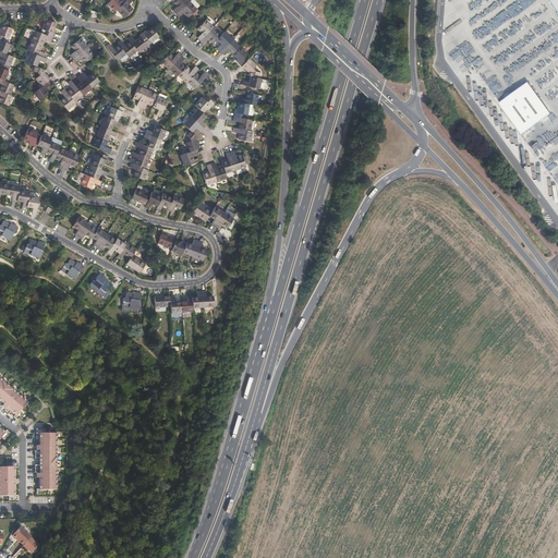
[(114,12),(117,10),(124,3),(121,0),(111,0),(107,4),(114,12)]
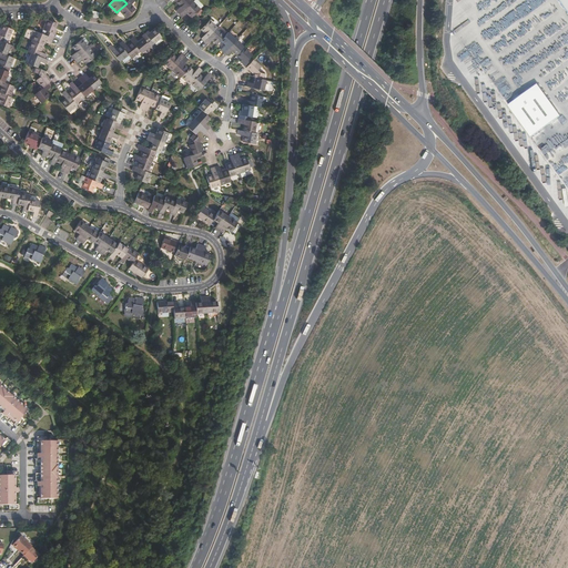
[(131,4),(135,0),(129,0),(127,3),(119,10),(127,18),(135,9),(131,4)]
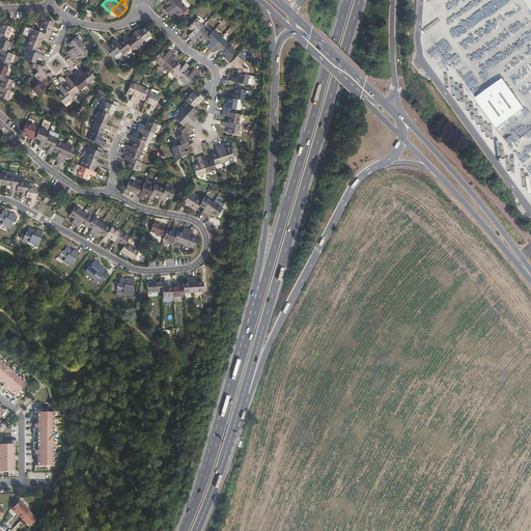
[(167,14),(180,1),(179,0),(166,0),(165,2),(168,6),(165,10),(167,14)]
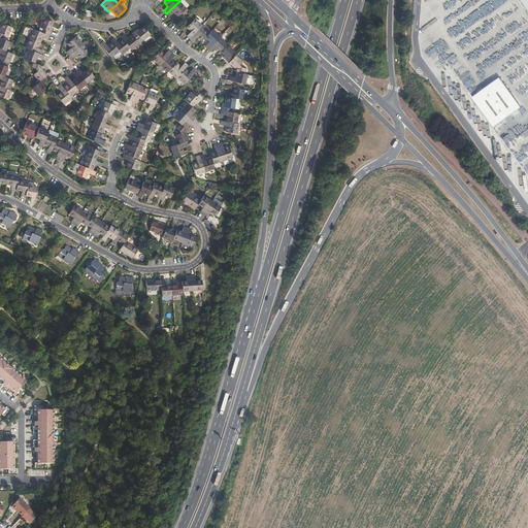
[(187,8),(179,1),(166,13),(169,17),(173,12),(178,17),(187,8)]
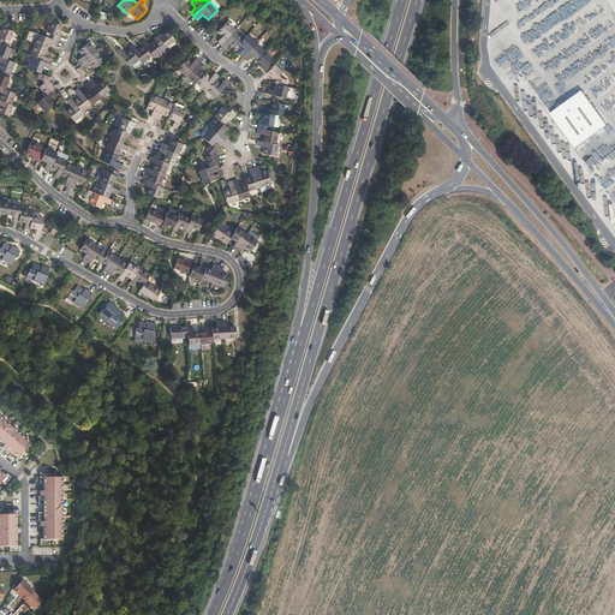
[(59,33),(61,25),(51,21),(46,33),(51,34),(48,37),(52,40),(58,42),(61,33),(59,33)]
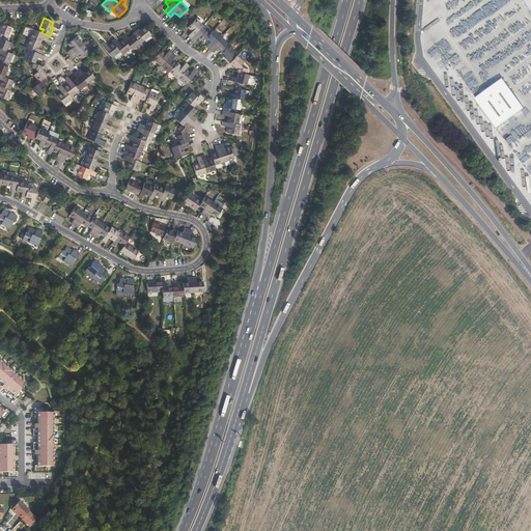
[(191,38),(203,26),(196,19),(188,27),(192,31),(188,35),(191,38)]
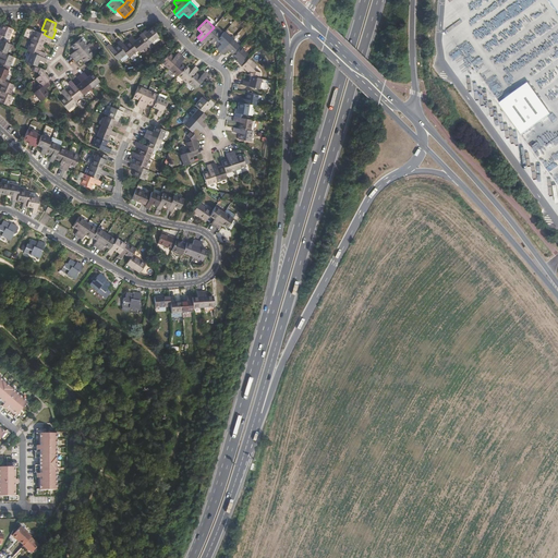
[(12,28),(2,24),(0,28),(0,39),(3,40),(4,37),(8,38),(12,28)]
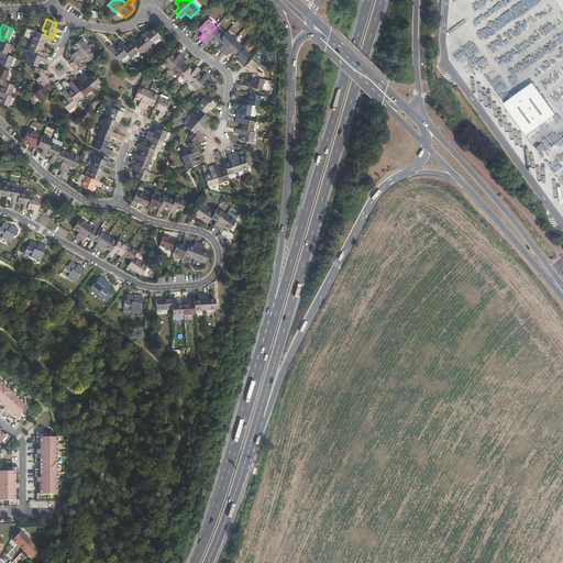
[(214,44),(218,41),(223,35),(216,28),(202,41),(206,44),(210,40),(214,44)]
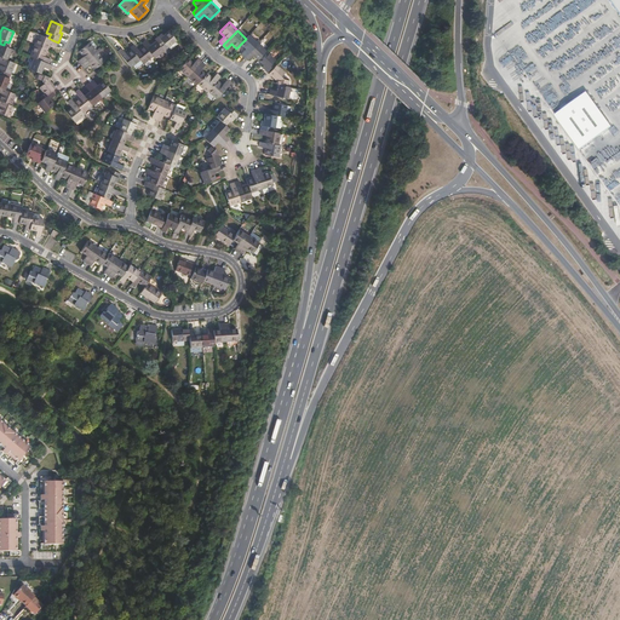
[(161,34),(154,39),(155,41),(161,47),(164,45),(167,49),(176,41),(168,32),(162,35),(161,34)]
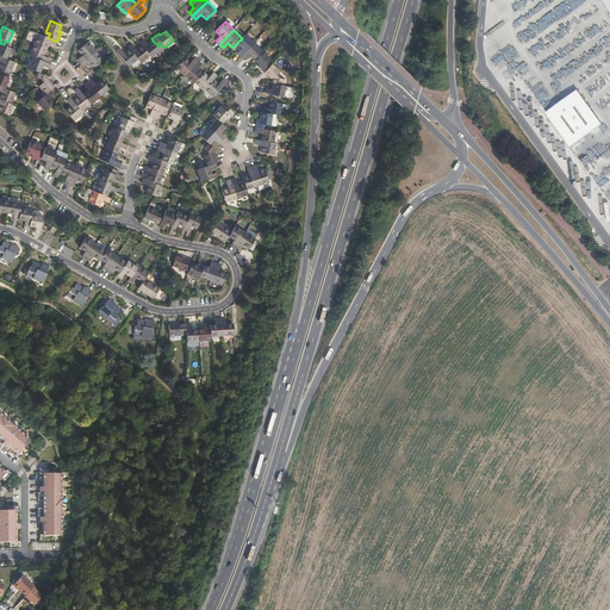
[(55,45),(57,42),(51,39),(48,37),(38,33),(33,44),(47,50),(49,43),(55,45)]
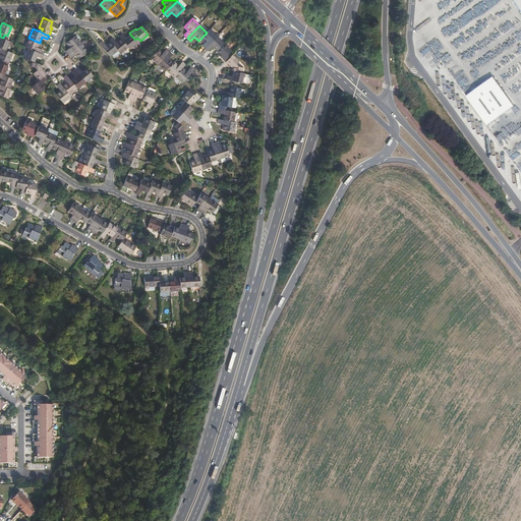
[(206,49),(217,37),(209,30),(207,33),(201,38),(207,42),(203,46),(206,49)]
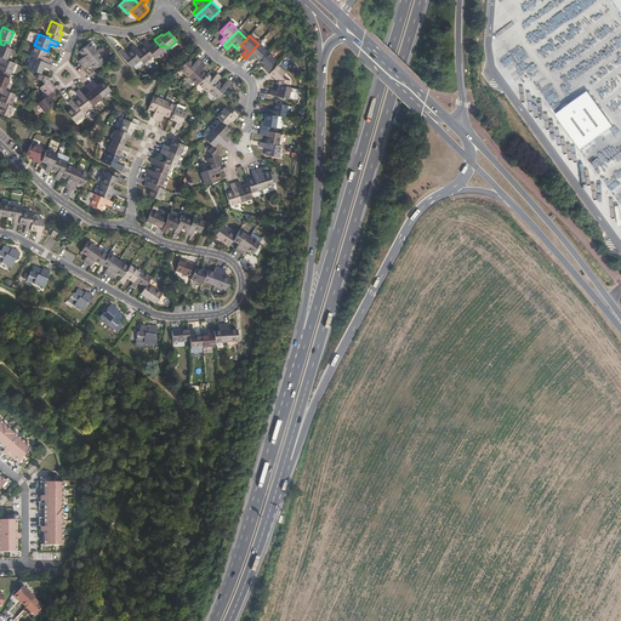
[(154,58),(164,51),(161,47),(155,41),(151,45),(151,46),(146,40),(142,44),(144,46),(153,57),(154,58)]
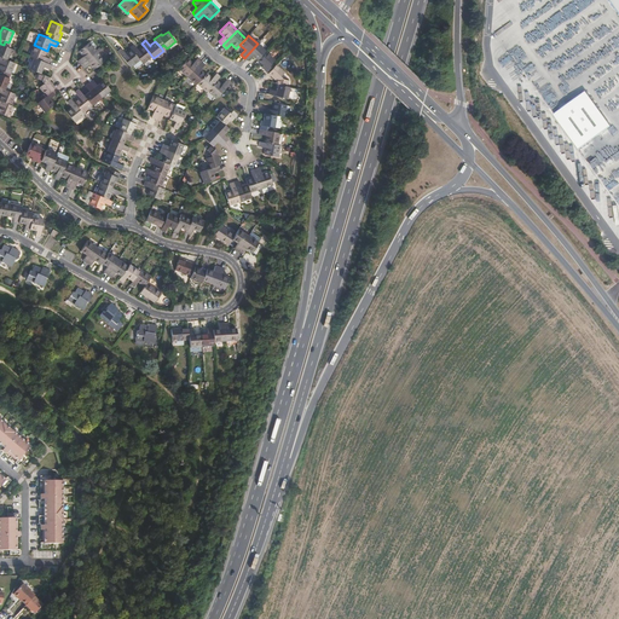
[(77,61),(80,63),(81,65),(97,52),(98,52),(90,42),(79,51),(84,57),(77,61)]
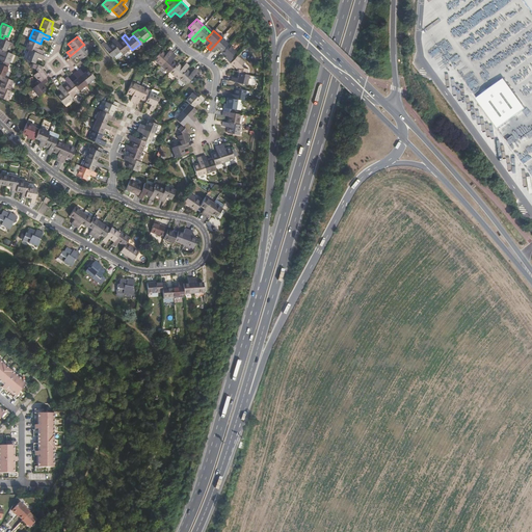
[(3,38),(0,37),(0,49),(6,51),(9,42),(3,38)]
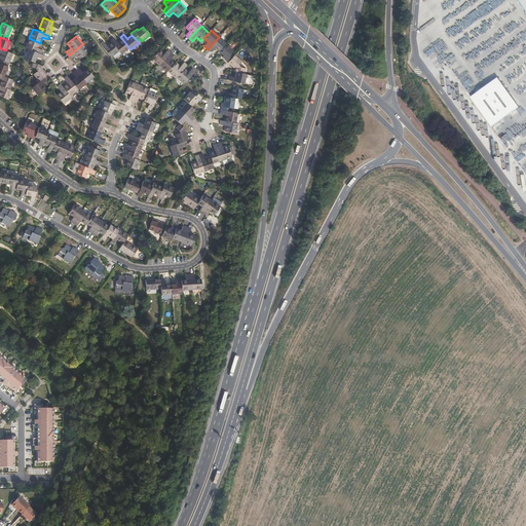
[(219,51),(226,44),(219,37),(208,49),(211,51),(215,47),(219,51)]
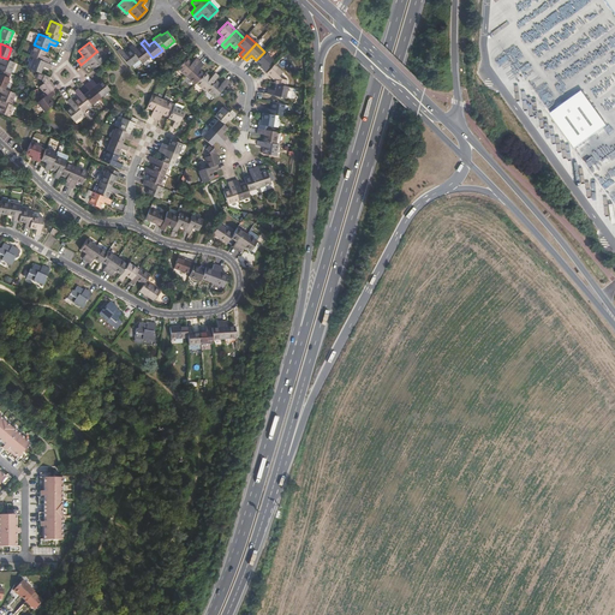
[(48,64),(51,59),(45,57),(47,51),(34,45),(29,55),(34,58),(48,64)]
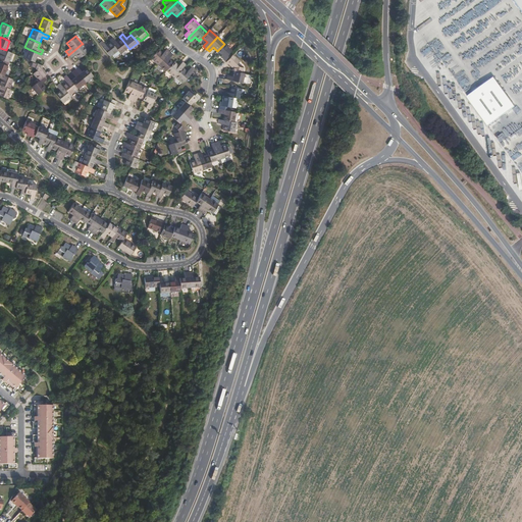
[(109,40),(110,41),(118,51),(120,54),(128,48),(121,39),(116,42),(113,38),(109,40)]
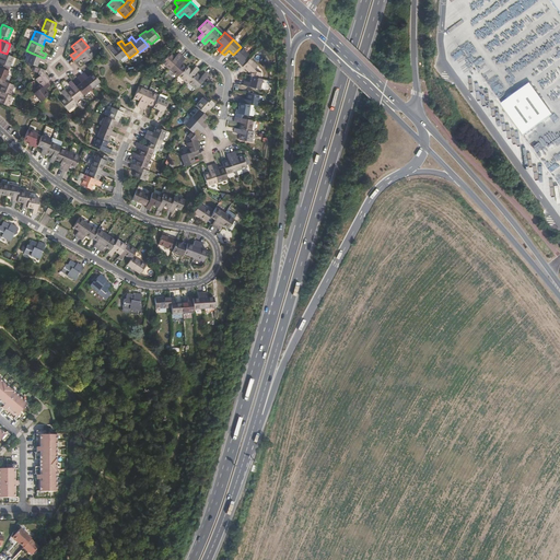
[(109,44),(106,46),(118,61),(127,55),(118,44),(114,48),(109,44)]
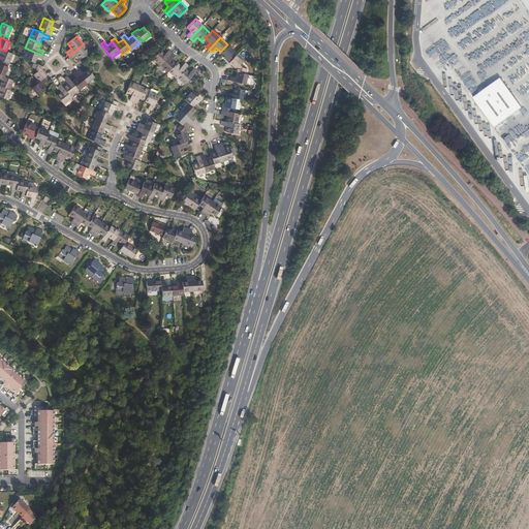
[(83,44),(69,56),(70,57),(71,59),(76,55),(80,60),(90,52),(83,44)]
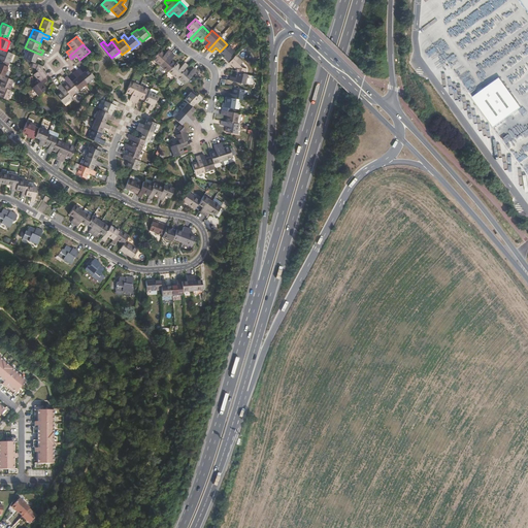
[(234,51),(227,44),(220,52),(224,56),(223,58),(226,61),(229,63),(234,57),(232,54),(234,51)]
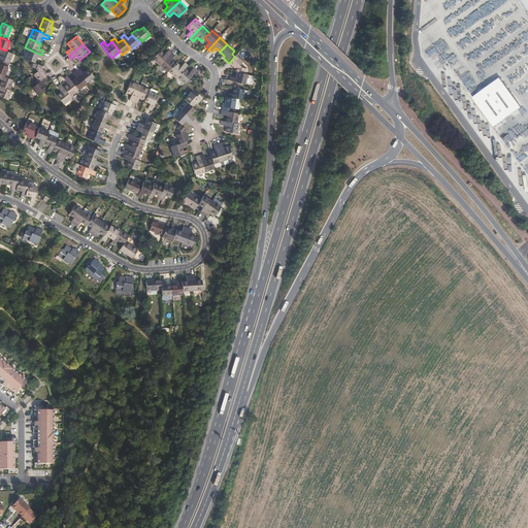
[(6,51),(0,48),(0,53),(0,54),(0,59),(4,61),(9,63),(12,54),(6,51)]
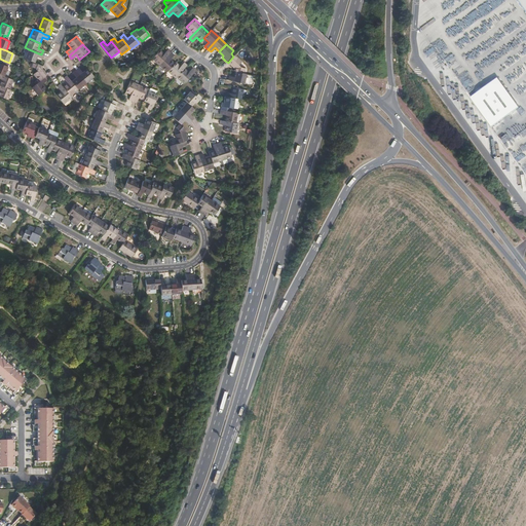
[(44,55),(41,54),(29,49),(25,59),(32,62),(35,63),(37,57),(42,60),(44,55)]
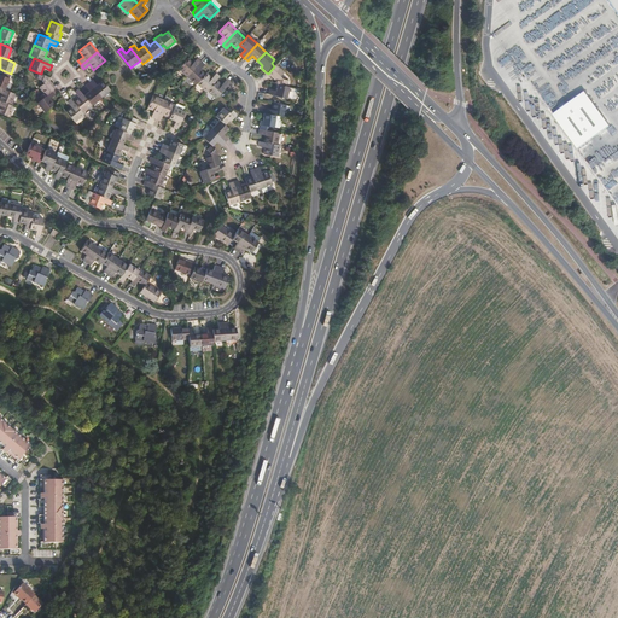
[(197,66),(202,62),(198,58),(193,63),(187,58),(178,69),(187,77),(197,66)]
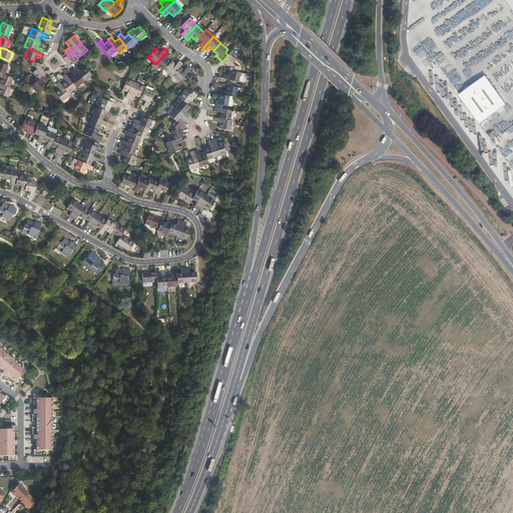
[(162,70),(163,69),(170,62),(166,58),(170,54),(167,51),(163,55),(155,64),(162,70)]
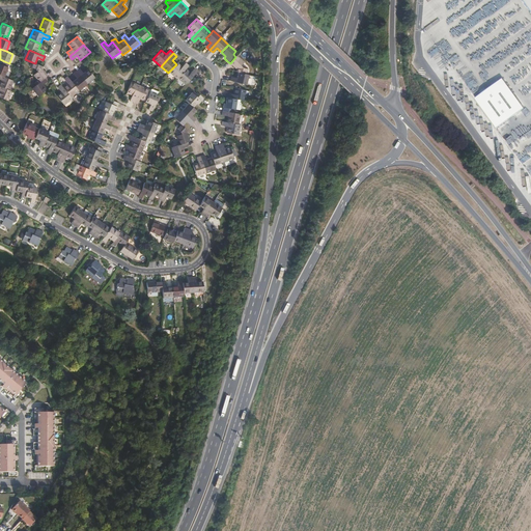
[(236,55),(235,57),(230,63),(233,66),(234,67),(234,66),(238,70),(236,72),(239,73),(247,75),(248,70),(243,67),(241,65),(244,62),(236,55)]
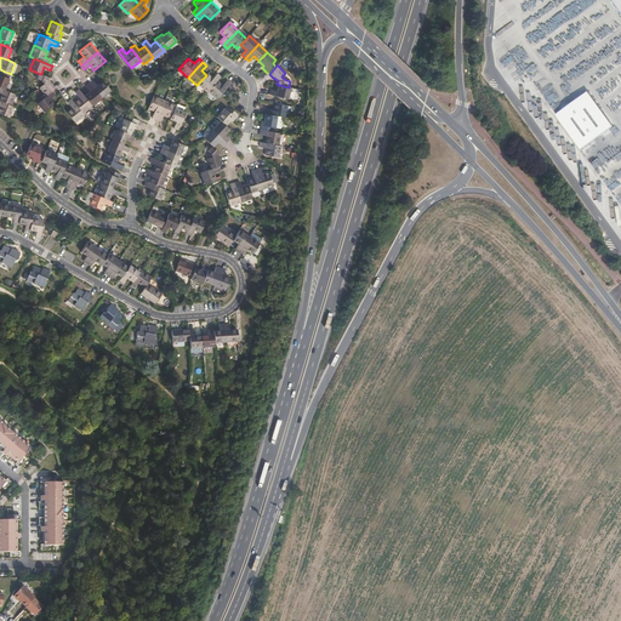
[(49,78),(41,74),(38,73),(35,79),(41,81),(44,84),(39,87),(46,96),(52,91),(56,89),(53,85),(51,83),(51,84),(47,80),(49,78)]
